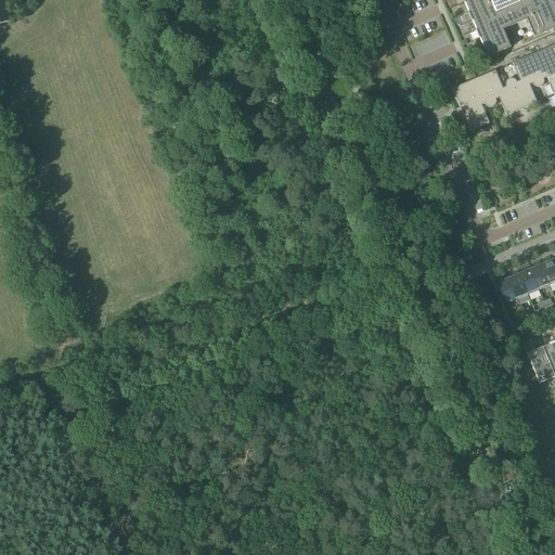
[(4,0),(0,1),(0,24),(12,21),(4,0)]
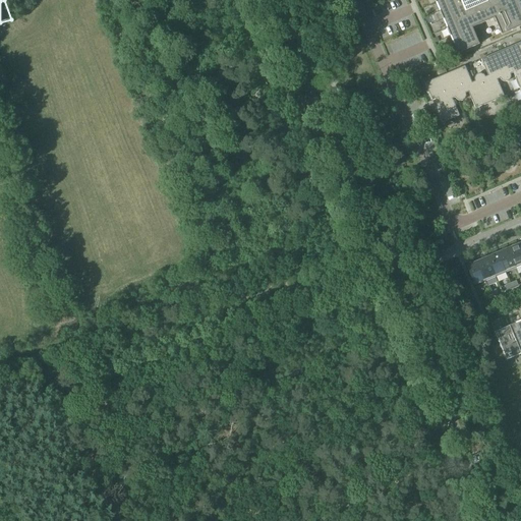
[(520,0),(435,0),(458,53),(479,44),(472,27),(495,17),(502,35),(520,25),(520,0)]
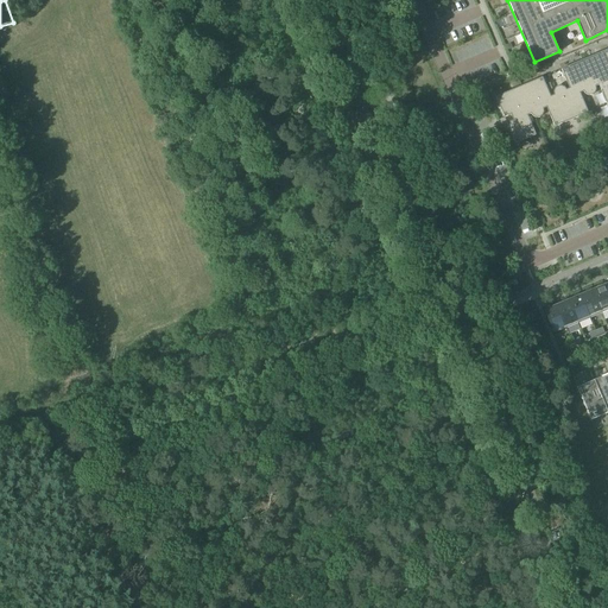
[(607,51),(607,50),(561,70),(569,89),(565,90),(563,88),(561,87),(557,87),(553,89),(552,93),(553,96),(550,97),(542,77),(495,96),(505,118),(511,115),(512,118),(513,121),(507,124),(515,144),(536,135),(527,116),(531,115),(533,118),(536,119),(539,118),(542,116),(544,113),(543,109),(546,108),(555,127),(588,113),(580,94),(583,93),(586,95),(588,96),(591,96),(595,94),(596,90),(595,87),(599,86),(607,107),(607,51)]
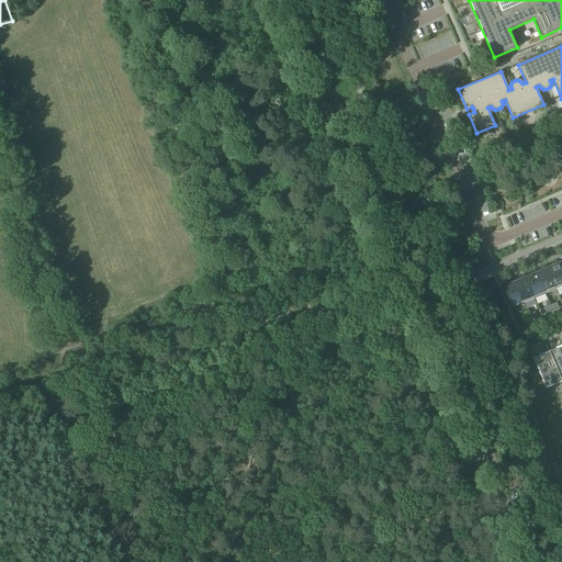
[(548,269),(557,290),(561,287),(561,272),(559,265),(558,265),(557,262),(552,265),(552,267),(548,269)]
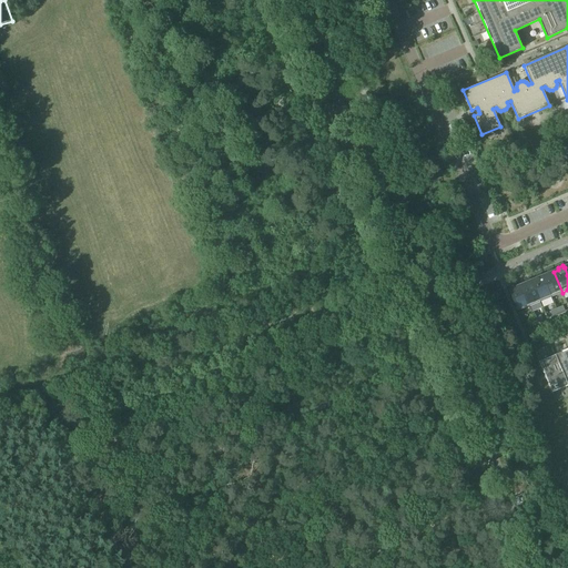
[(563,293),(554,272),(553,272),(551,271),(547,272),(547,274),(543,276),(551,297),(563,293)]
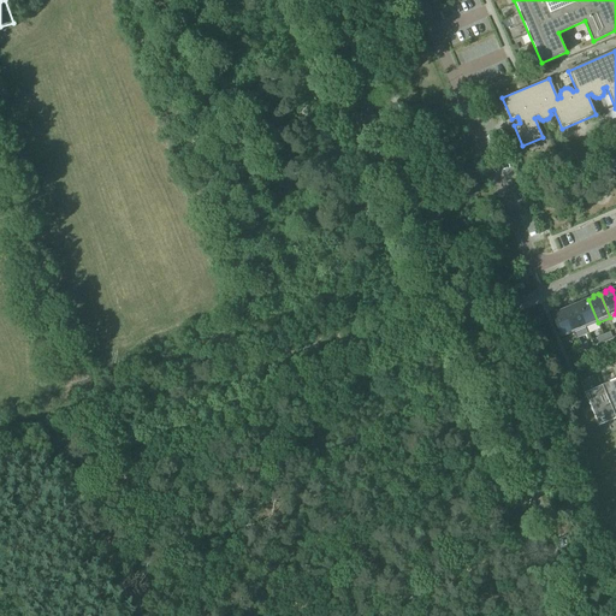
[(576,304),(586,327),(598,323),(588,300),(587,301),(586,298),(581,301),(581,302),(576,304)]
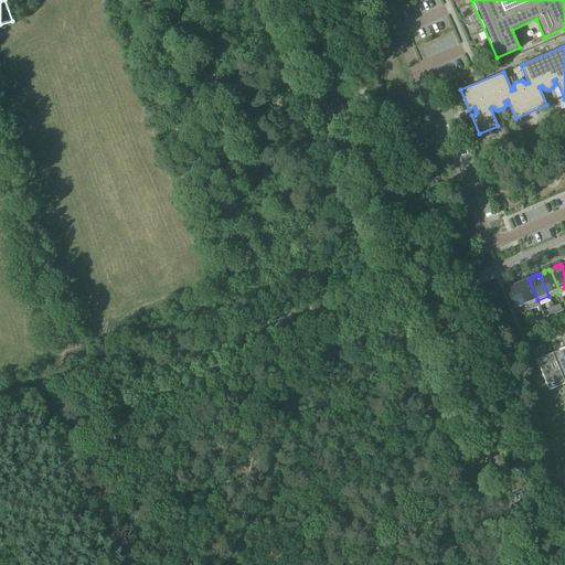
[(537,300),(529,279),(528,280),(526,278),(522,280),(523,283),(519,284),(518,285),(526,305),(537,300)]
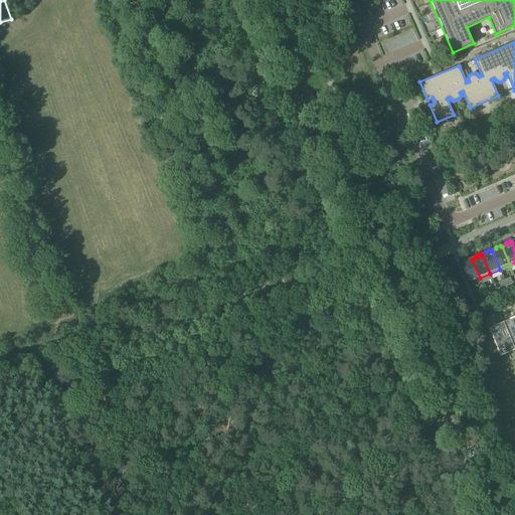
[(480,278),(472,260),(471,260),(470,258),(466,260),(467,262),(461,264),(469,283),(480,278)]
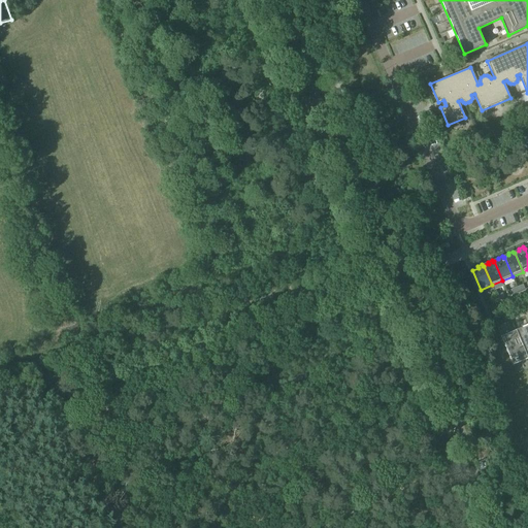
[(527,325),(501,337),(513,365),(527,358),(527,325)]
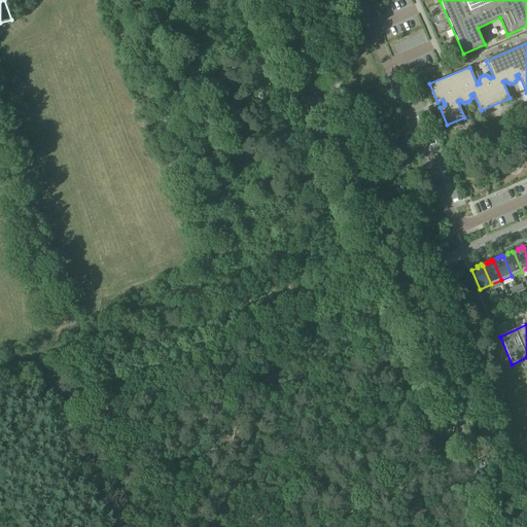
[(517,445),(522,455),(526,452),(526,442),(526,441),(517,445)]
